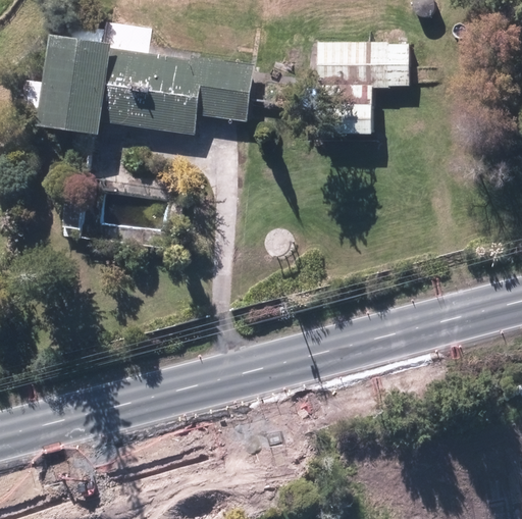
[(414,12),(417,15),(422,17),(426,17),(431,17),(435,14),(437,11),(439,6),(439,2),(438,0),(413,0),(412,3),(412,8),(414,12)]
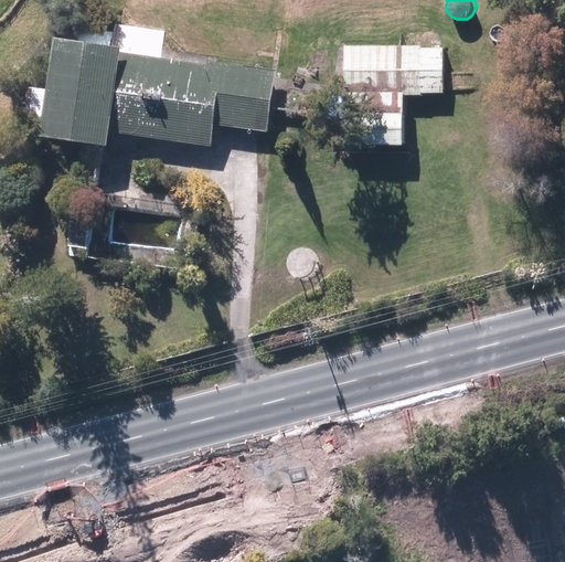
[(343,145),(402,145),(402,93),(441,94),(441,48),(428,48),(428,35),(414,35),(414,45),(344,45),(343,145)]
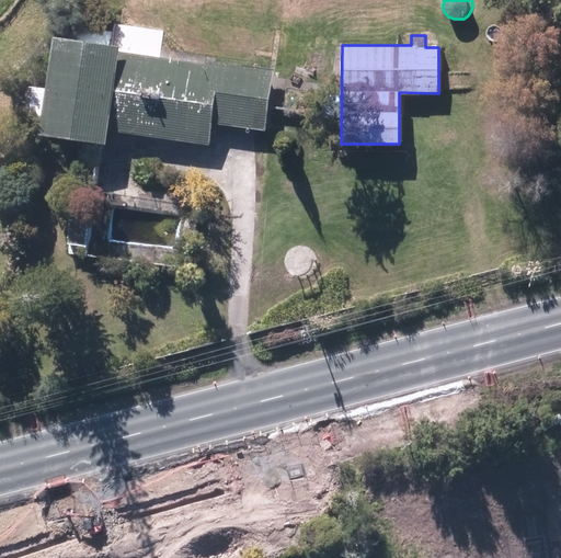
[(43,136),(109,144),(111,131),(208,143),(212,122),(266,128),(273,69),(206,59),(206,65),(121,54),(122,47),(56,38),(43,136)]
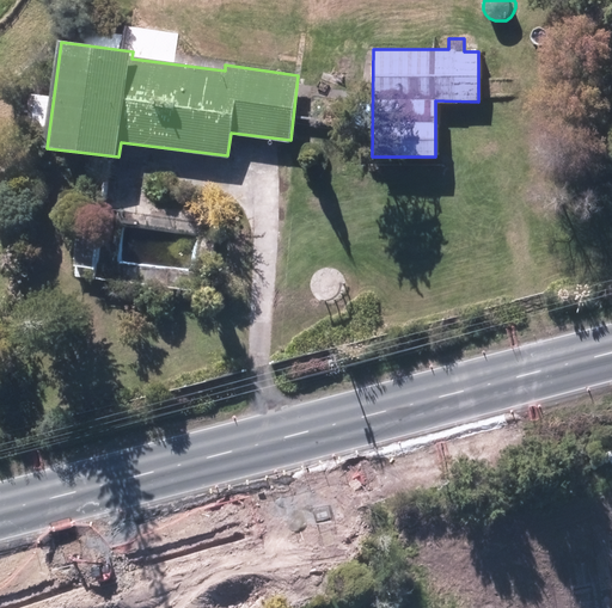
[(73,277),(96,280),(101,229),(78,228),(73,277)]
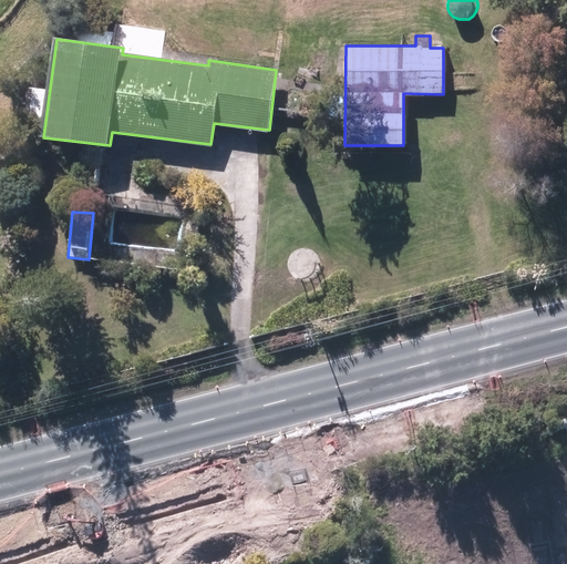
[(291,272),(295,276),(299,278),(305,278),(309,277),(313,275),(317,270),(319,266),(319,260),(318,256),(315,252),(310,249),(306,248),(300,248),(296,250),(292,254),(290,257),(289,263),(289,267),(291,272)]
